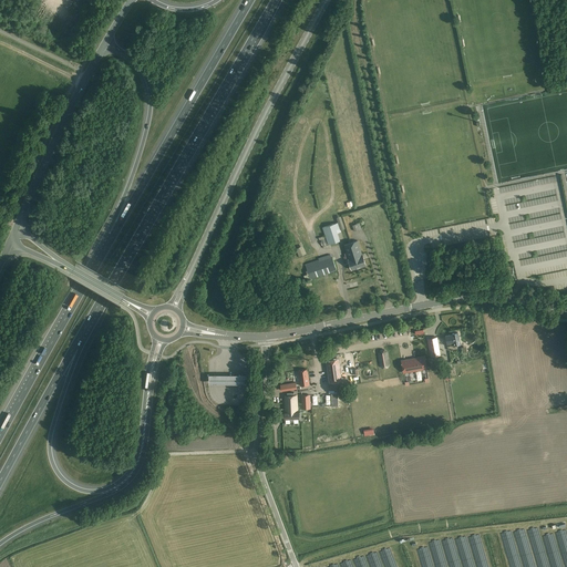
[(338,223),(322,228),(328,245),(340,240),(338,233),(341,232),(340,230),(338,223)]
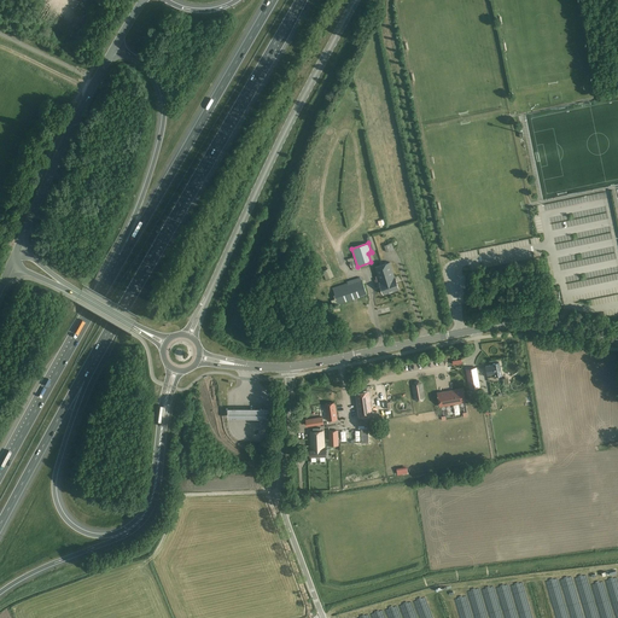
[(392,243),(384,245),(386,252),(394,250),(392,243)]
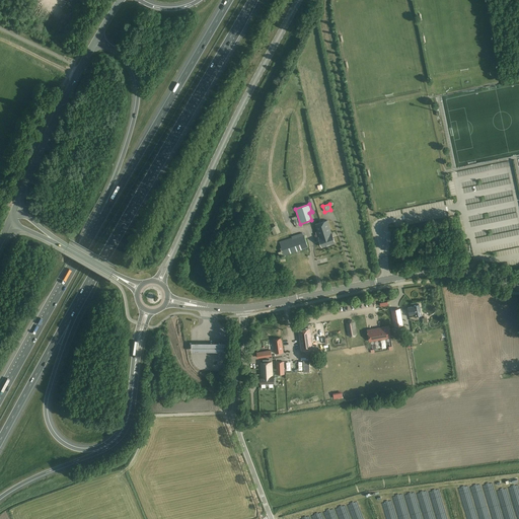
[(327,220),(321,222),(328,244),(336,242),(331,233),(327,220)]
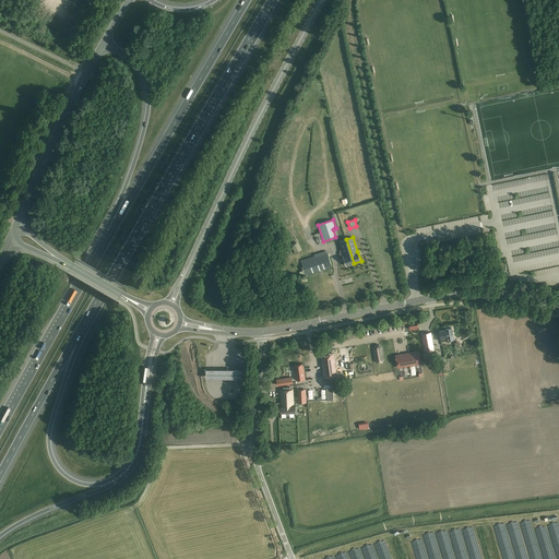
[(354,263),(346,239),(340,241),(344,256),(347,265),(354,263)]
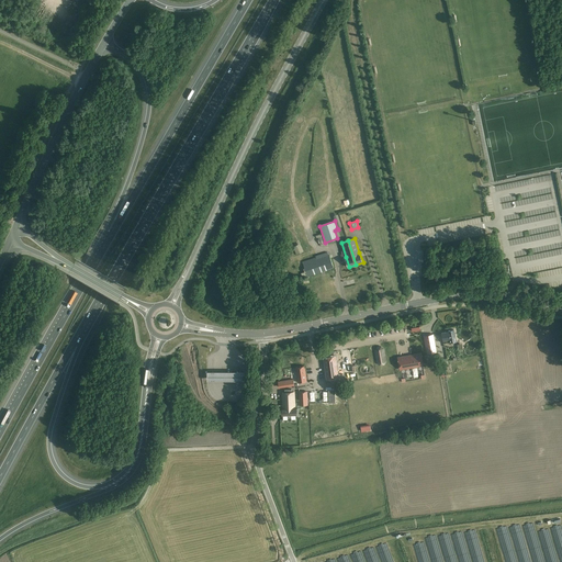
[(312,259),(302,261),(308,278),(311,278),(311,276),(322,272),(324,271),(325,271),(334,268),(328,253),(311,258),(312,259)]
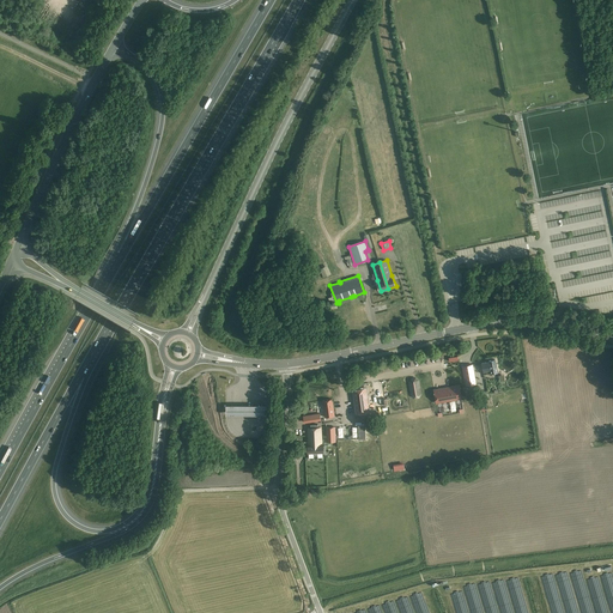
[(305,281),(298,285),(308,301),(314,298),(305,281)]
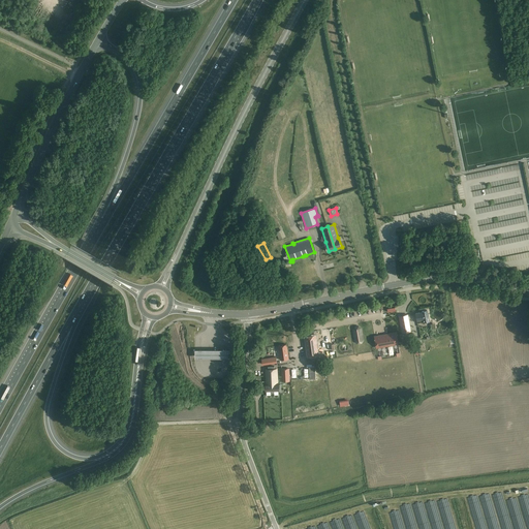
[(423,312),(416,313),(417,323),(429,321),(427,310),(423,311),(423,312)]
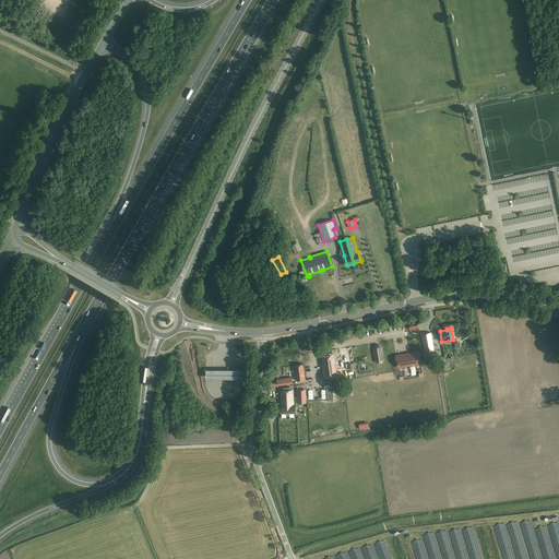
[(430,333),(421,334),(425,352),(433,349),(430,333)]
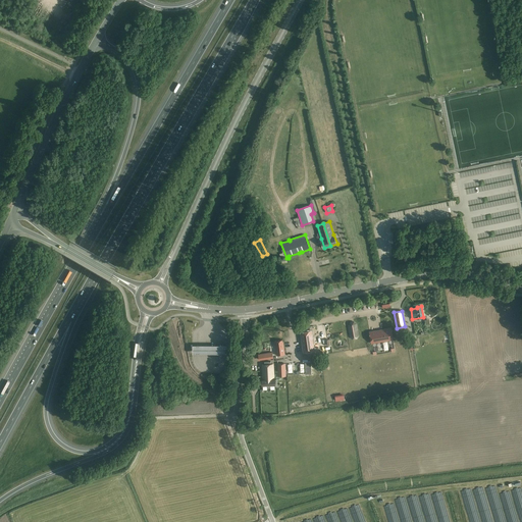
[(350,322),(348,325),(350,336),(353,338),(357,337),(359,335),(357,323),(354,322),(350,322)]
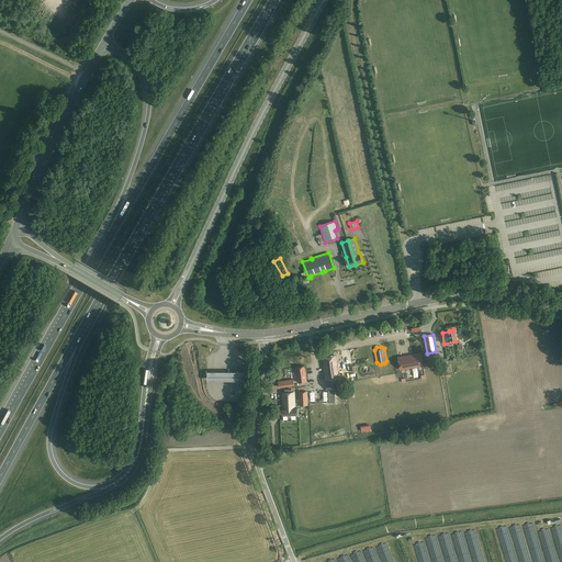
[(420,352),(397,357),(400,369),(423,366),(420,352)]
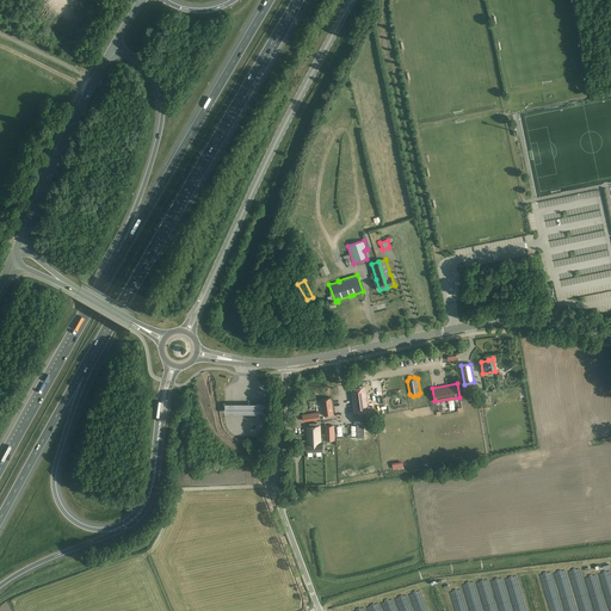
[(368,411),(365,387),(352,388),(356,412),(368,411)]
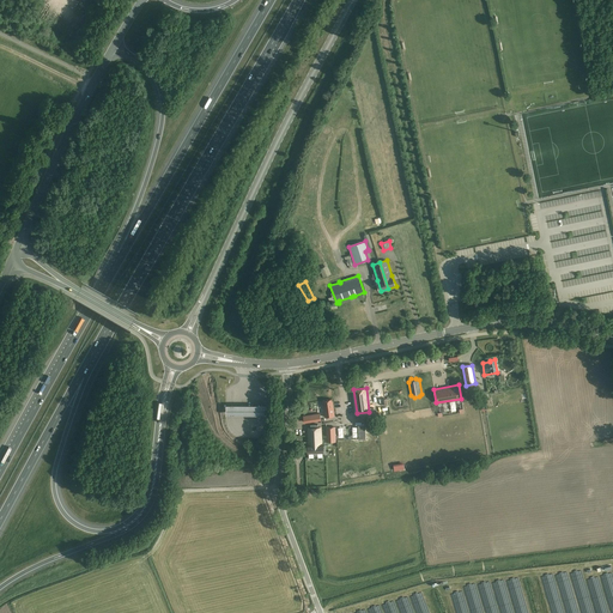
[(332,399),(322,400),(325,417),(334,416),(332,399)]
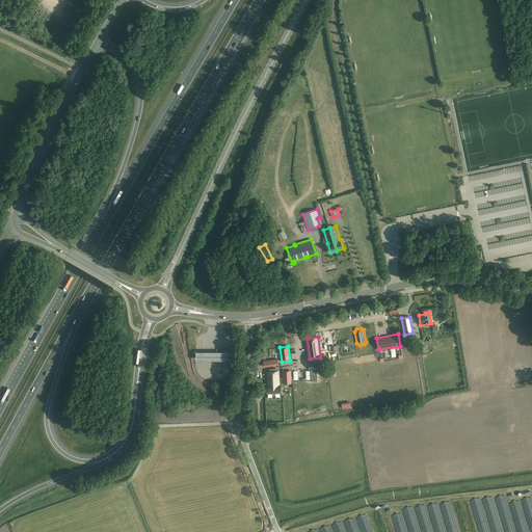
[(364,347),(343,350),(344,357),(365,353),(364,347)]
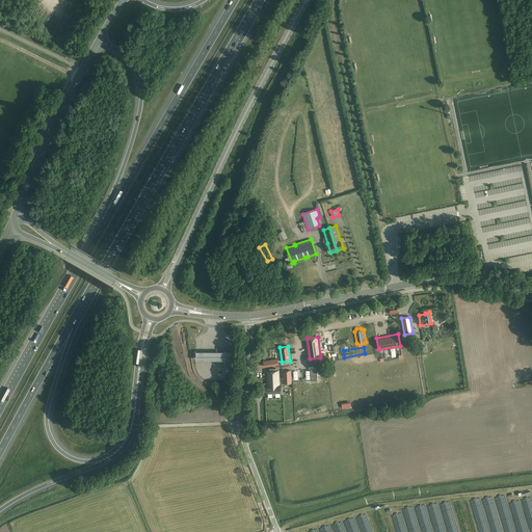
[(198,351),(195,351),(195,360),(198,360),(206,360),(215,360),(221,360),(229,360),(231,360),(231,351),(229,351),(221,351),(215,351),(207,351),(198,351)]
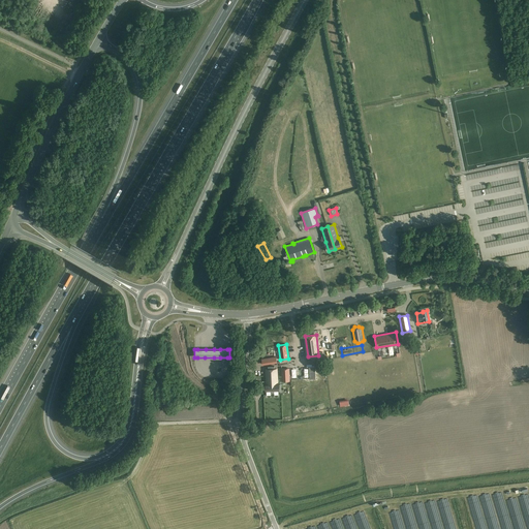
[(279,383),(278,383),(278,369),(266,369),(266,384),(266,391),(279,391),(279,383)]
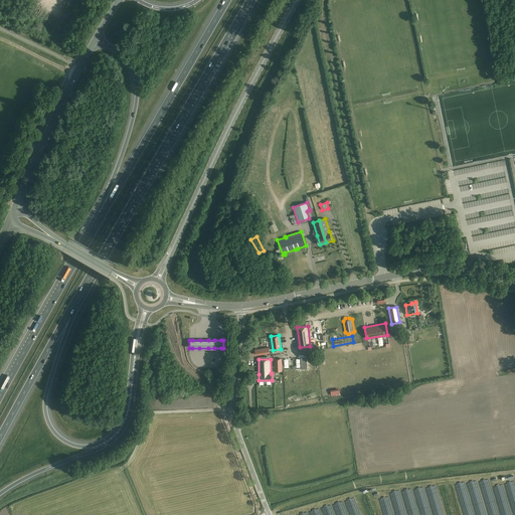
[(282,359),(274,359),(275,371),(283,371),(282,359)]
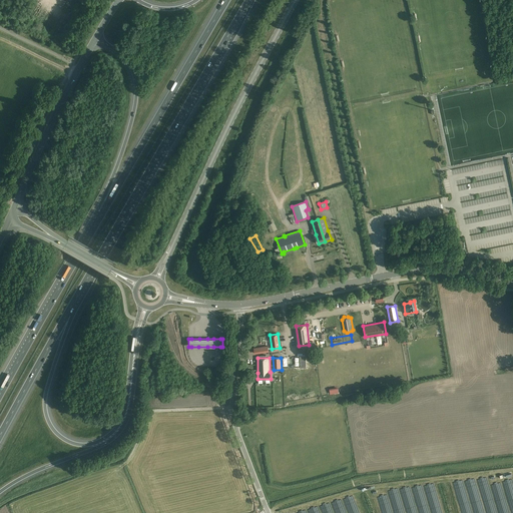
[(326,388),(315,389),(315,400),(327,399),(326,388)]
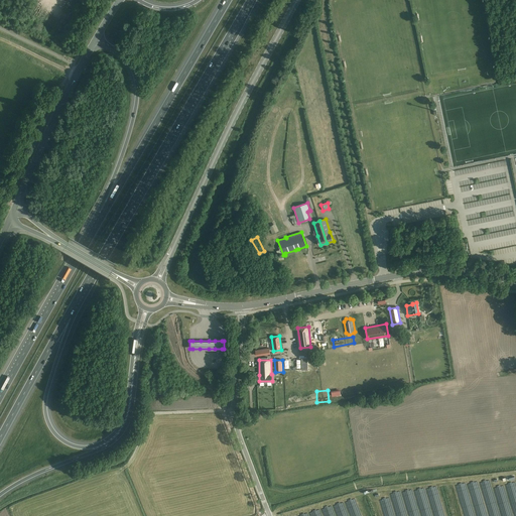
[(328,427),(327,419),(315,421),(317,429),(328,427)]
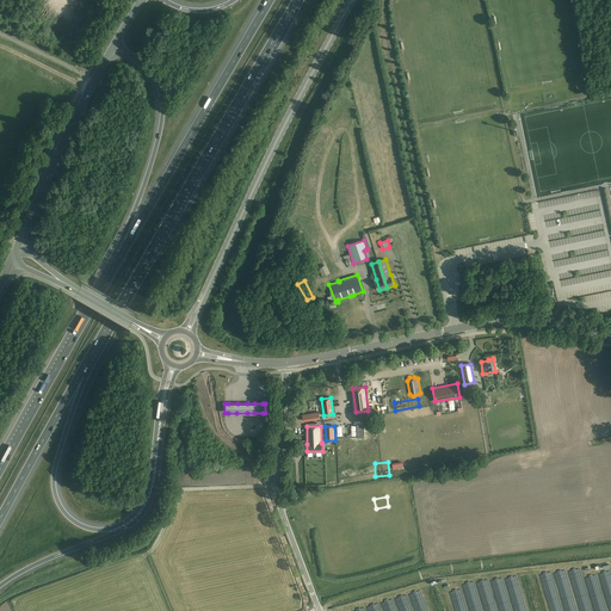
[(388,506),(376,508),(377,517),(390,514),(388,506)]
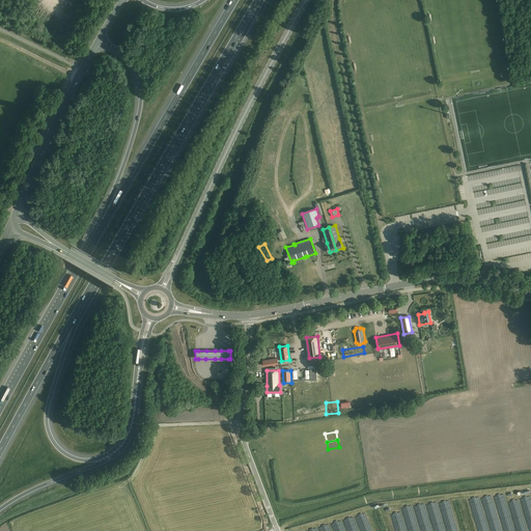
[(289,487),(294,490),(295,486),(298,488),(300,485),(294,482),(296,479),(292,477),(289,483),(290,484),(289,487)]
